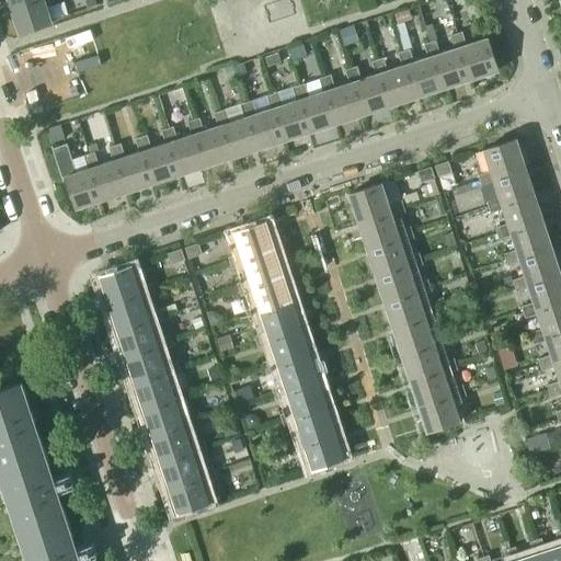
[(29,0),(11,7),(20,32),(52,22),(45,0),(29,0)]
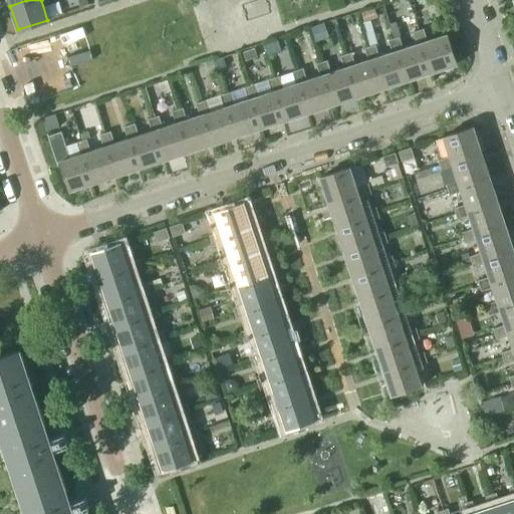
[(368,10),(362,12),(365,21),(371,19),(368,10)]
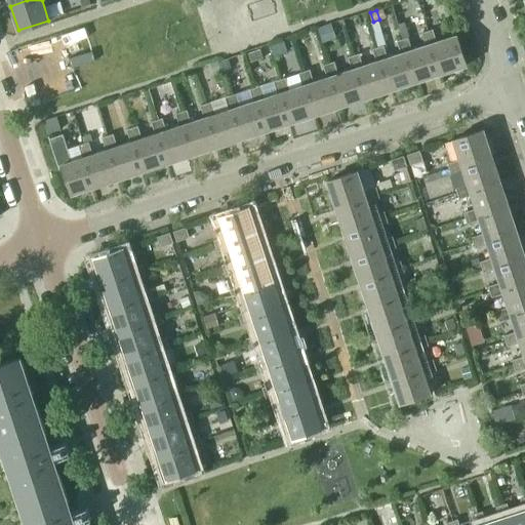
[(399,24),(403,38),(408,37),(410,36),(405,22),(399,24)]
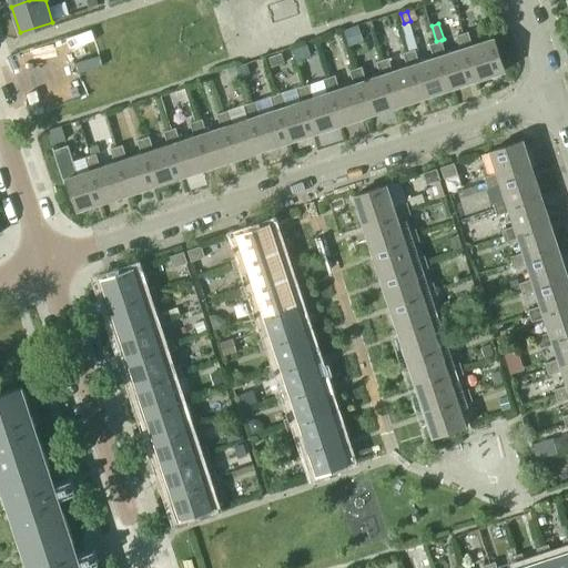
[(457,34),(462,47),(467,46),(478,78),(505,70),(494,37),(473,43),(468,31),(457,34)]
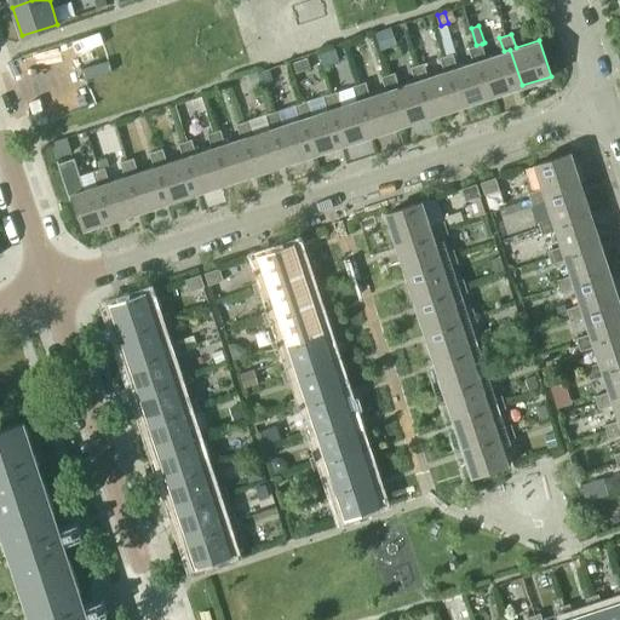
[(443,41),(448,53),(455,51),(451,39),(443,41)]
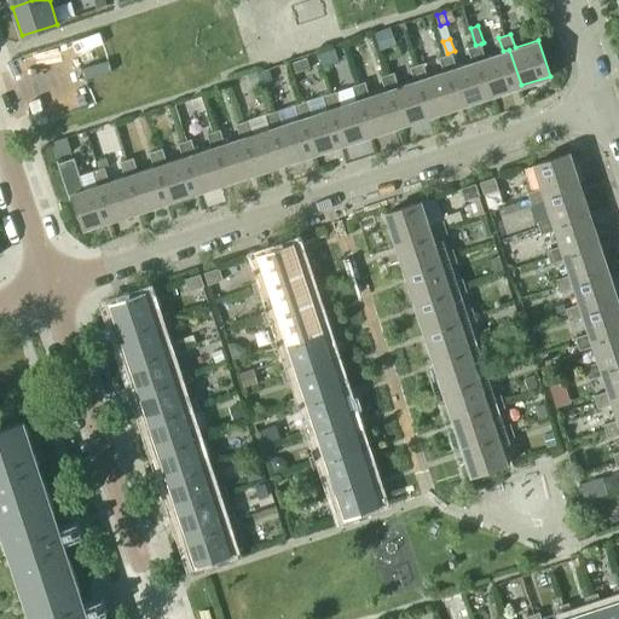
[(469,47),(474,61),(480,59),(492,94),(521,85),(509,50),(503,51),(486,57),(481,44),(469,47)]
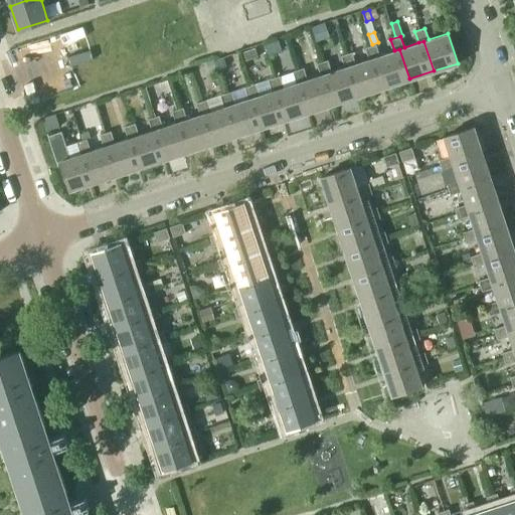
[(366,47),(370,58),(375,56),(385,87),(409,78),(399,49),(394,50),(380,55),(377,43),(366,47)]
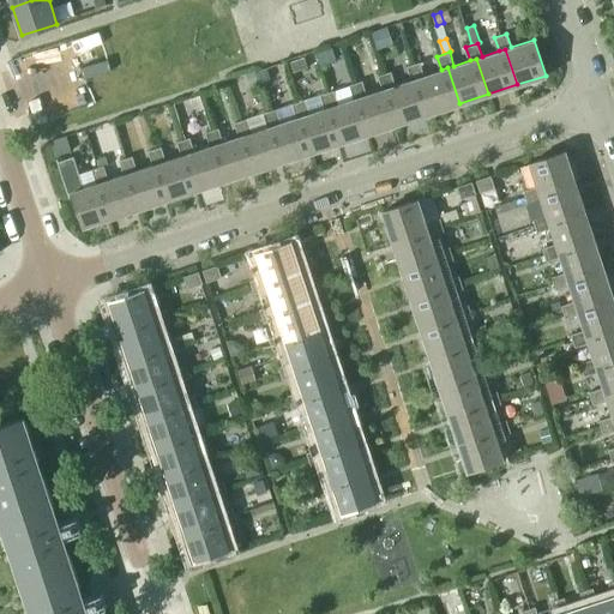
[(295,72),(308,67),(305,58),(292,61),(295,72)]
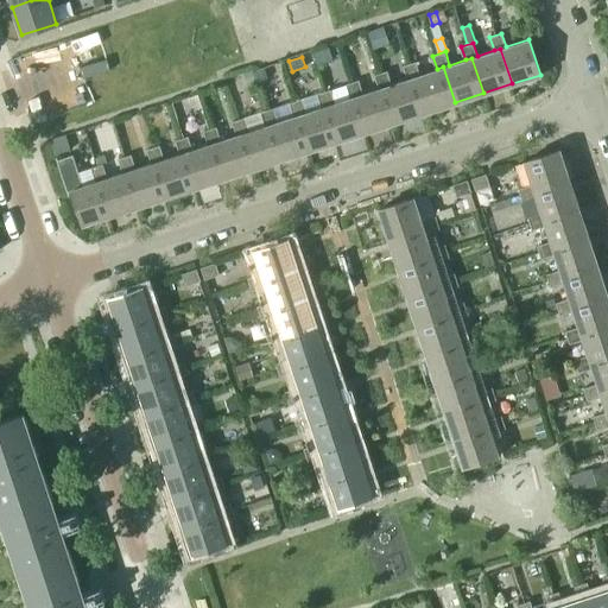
[(404,65),(409,78),(415,77),(426,112),(455,102),(443,67),(437,69),(420,75),(416,62),(404,65)]
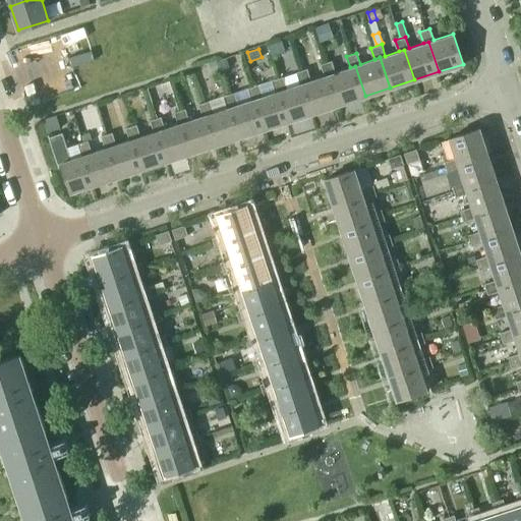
[(217,60),(221,70),(230,67),(227,57),(217,60)]
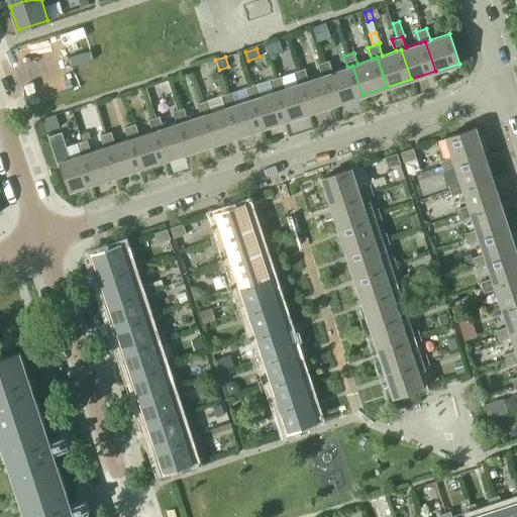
[(207,63),(210,73),(219,71),(219,70),(215,60),(207,63)]
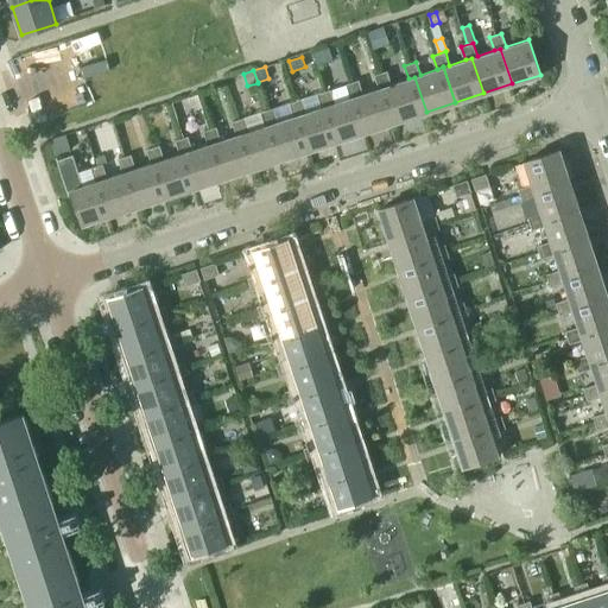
[(375,75),(380,88),(386,86),(398,121),(426,112),(415,77),(409,78),(392,84),(387,71),(375,75)]
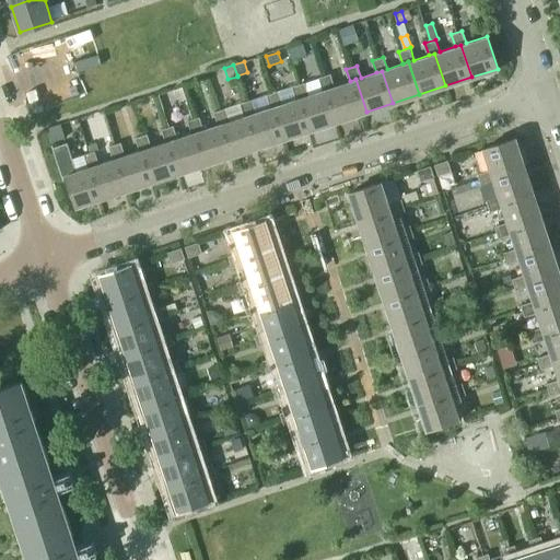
[(319,78),(324,90),(329,88),(340,120),(366,112),(356,79),(350,81),(335,85),(330,73),(319,78)]
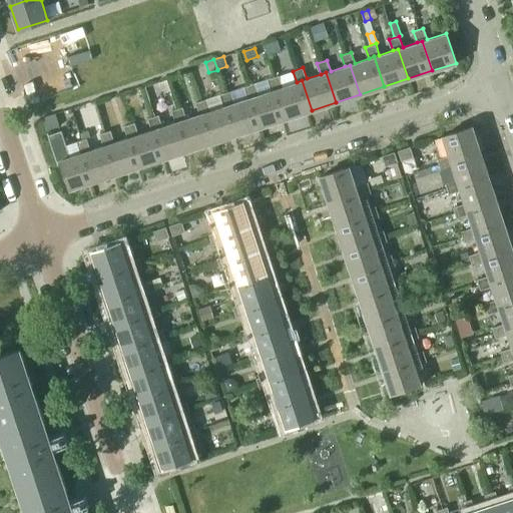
[(269,78),(273,90),(277,88),(287,118),(312,110),(302,80),(297,82),(282,87),(279,75),(269,78)]
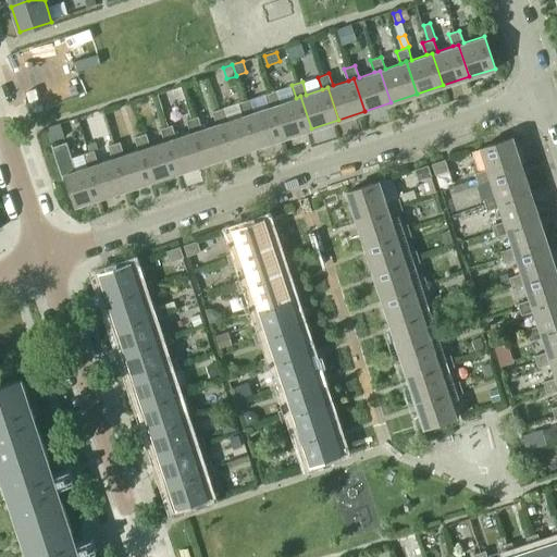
[(265,94),(270,107),(274,104),(285,137),(311,128),(300,96),(296,98),(280,103),(276,90),(265,94)]
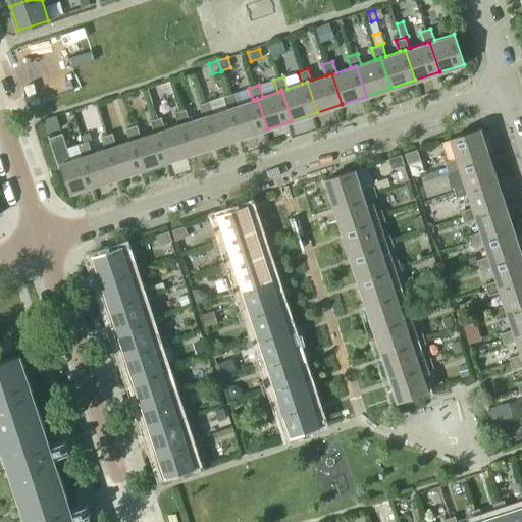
[(224,96),(228,107),(233,106),(244,137),(267,128),(257,98),(253,100),(238,104),(235,93),(224,96)]
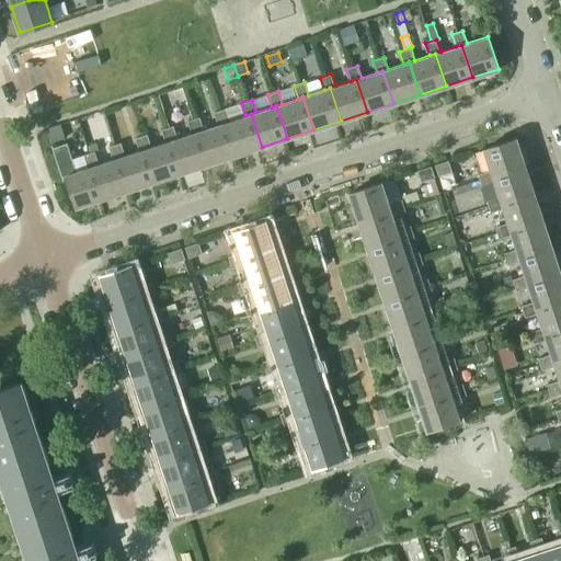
[(215,112),(218,125),(225,123),(236,155),(262,147),(251,114),(245,115),(230,121),(226,109),(215,112)]
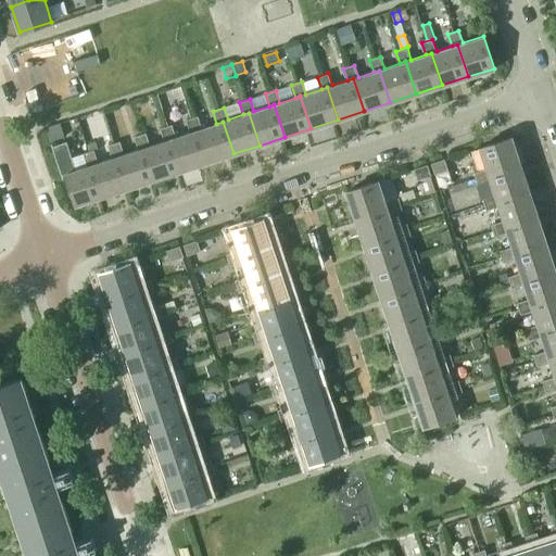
[(186,119),(190,133),(196,130),(206,162),(234,153),(223,122),(216,124),(201,128),(197,116),(186,119)]
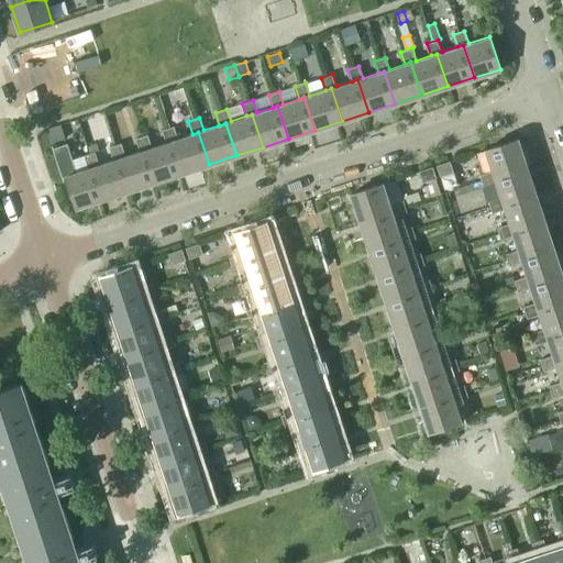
[(47,130),(52,143),(66,139),(62,125),(47,130)]
